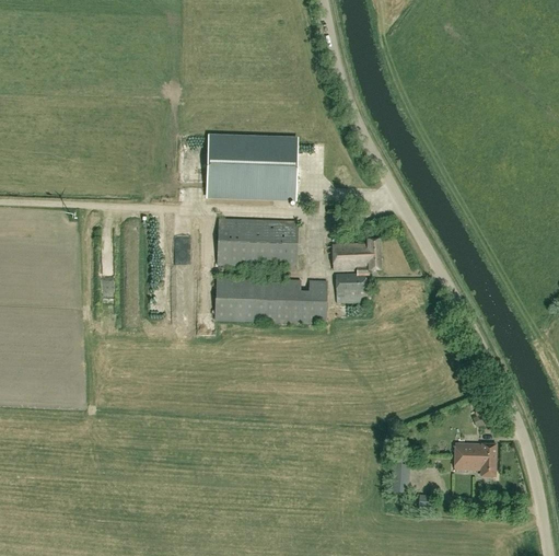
[(294,196),(297,136),(208,134),(206,194),(294,196)]
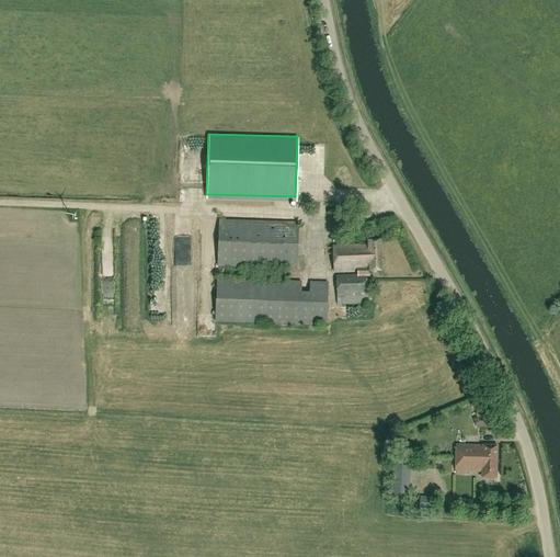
[(297,218),(218,216),(217,262),(295,264),(297,218)]
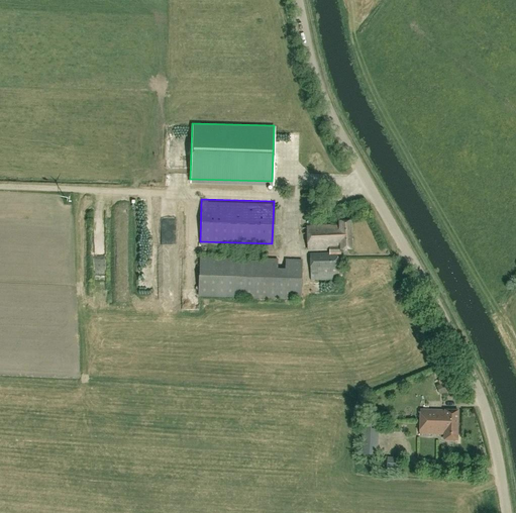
[(337,221),(305,223),(306,245),(327,244),(327,249),(308,250),(309,276),(336,275),(336,267),(340,267),(340,262),(336,262),(335,249),(339,249),(339,246),(350,246),(349,218),(337,218),(337,221)]
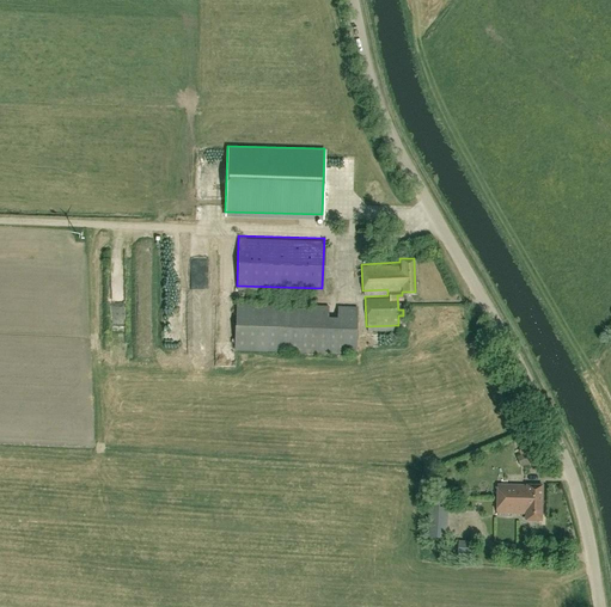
[(327,302),(236,300),(234,347),(354,350),(355,304),(336,302),(336,314),(327,314),(327,302)]
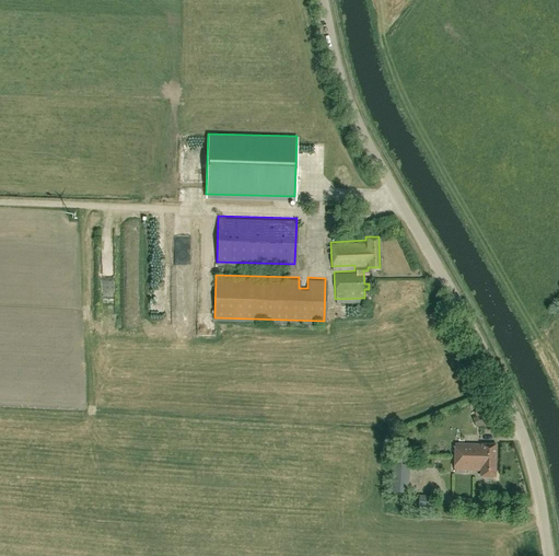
[(485,405),(474,409),(479,421),(489,417),(485,405)]
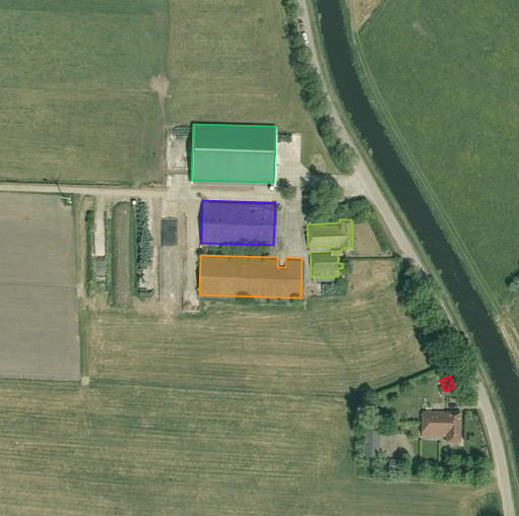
[(459,427),(459,424),(459,409),(420,408),(420,421),(420,423),(444,423),(444,426),(459,427)]
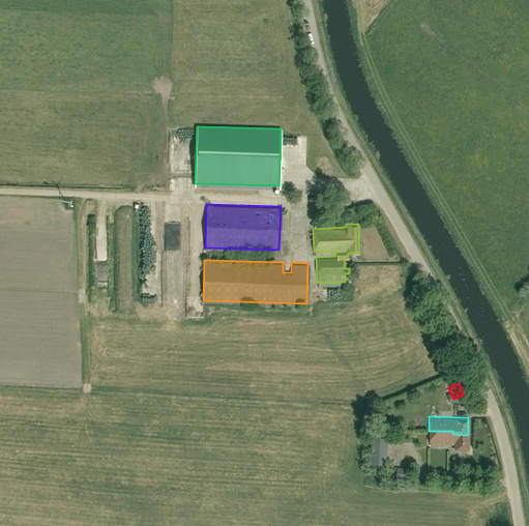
[(385,463),(387,429),(371,428),(368,462),(385,463)]
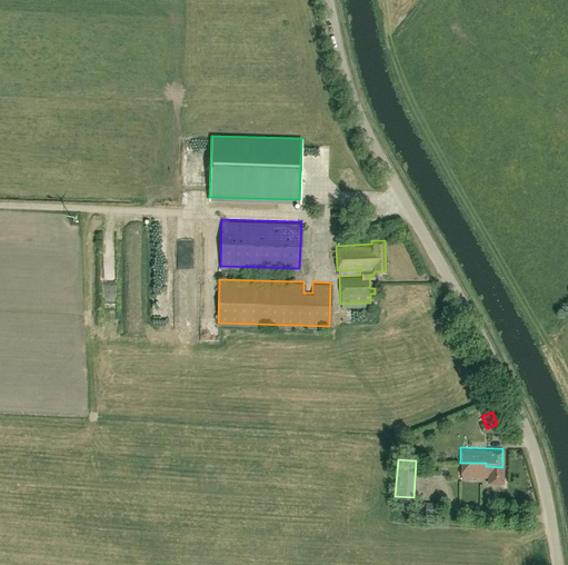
[(487,481),(501,481),(502,467),(486,466),(486,463),(460,463),(460,474),(487,474),(487,481)]
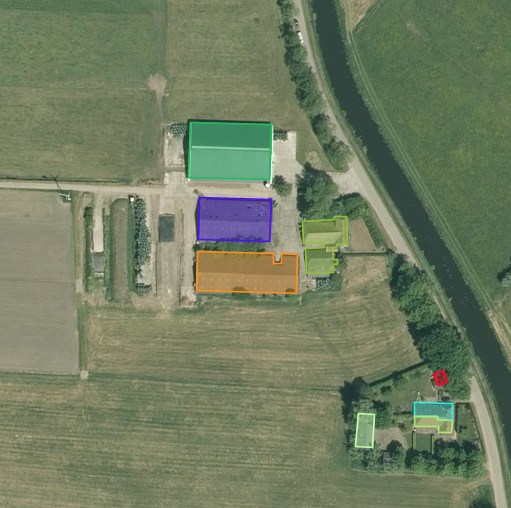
[(385,462),(395,463),(396,451),(385,450),(385,462)]
